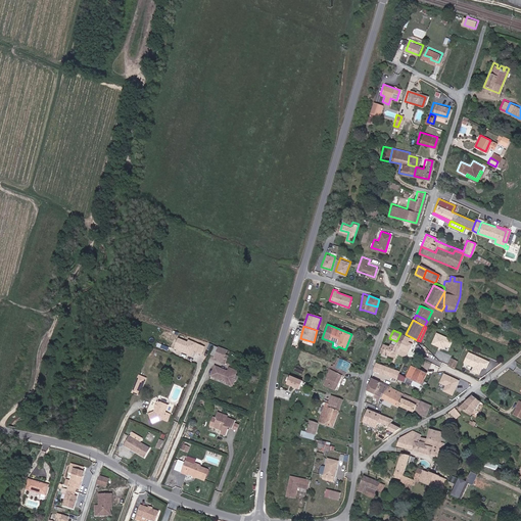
[(434,342),(452,348),(456,337),(438,331),(434,342)]
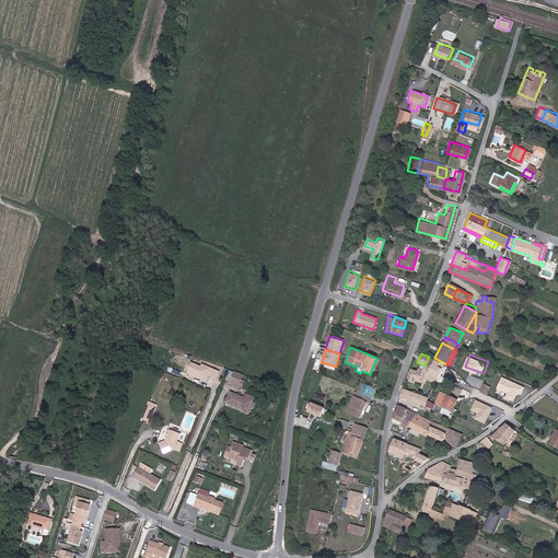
[(425,379),(434,382),(442,363),(429,357),(425,365),(429,368),(428,372),(425,379)]
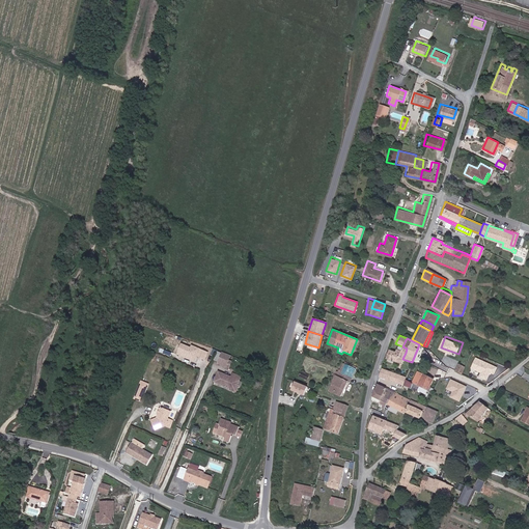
[(178,344),(174,355),(184,359),(184,357),(189,359),(194,357),(197,349),(189,345),(188,349),(178,344)]
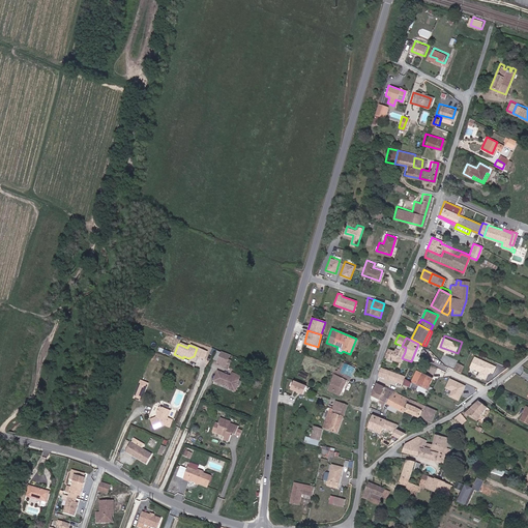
[(386,348),(384,355),(396,360),(397,359),(401,361),(402,358),(405,352),(401,350),(396,348),(393,351),(386,348)]
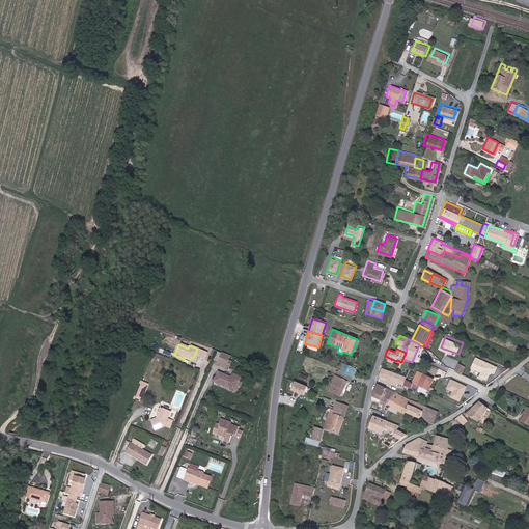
[(229,356),(221,353),(217,364),(225,367),(227,361),(229,356)]
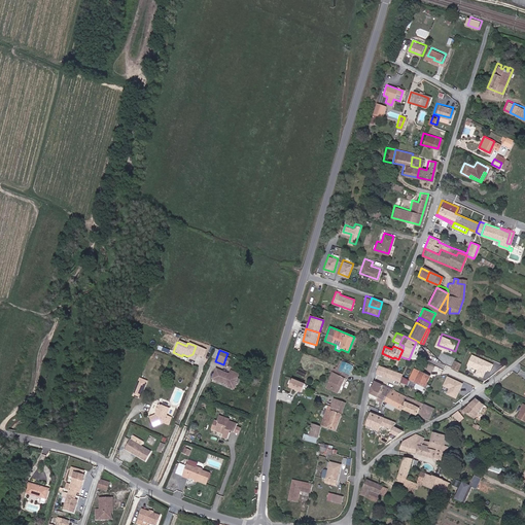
[(493,370),(497,362),(475,352),(469,363),(479,368),(477,373),(486,377),(490,369),(493,370)]
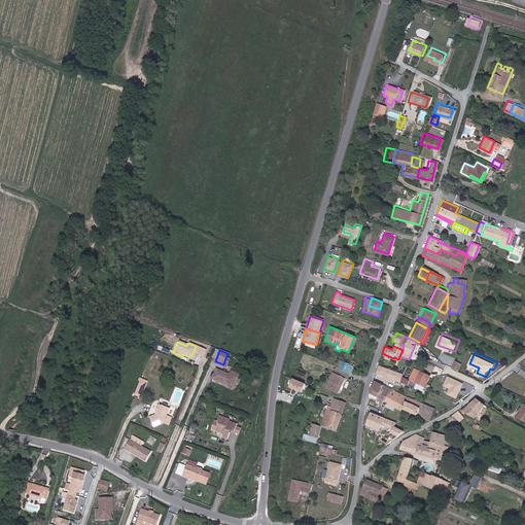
[(331,373),(328,381),(324,388),(336,393),(345,375),(348,376),(352,365),(340,360),(336,370),(334,373),(331,373)]
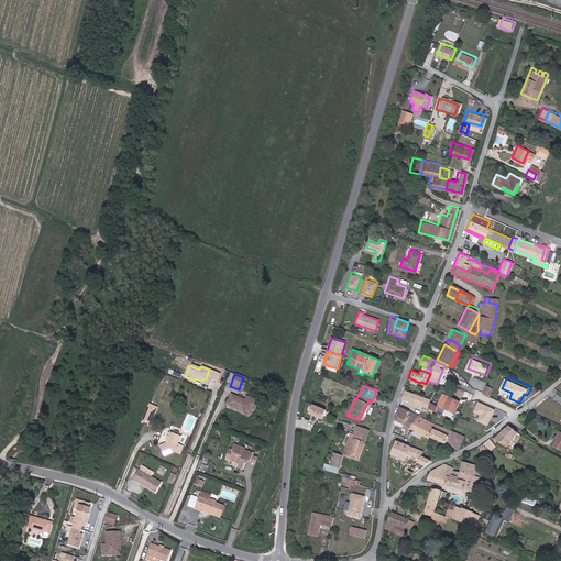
[(493,388),(486,385),(482,393),(488,396),(493,388)]
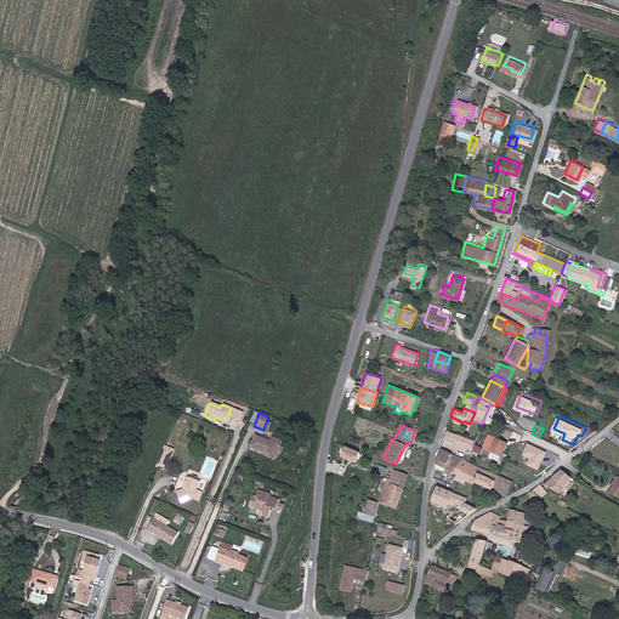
[(476,448),(483,449),(475,444),(476,441),(463,437),(447,431),(444,441),(465,448),(466,447),(472,448),(472,447),(476,448)]
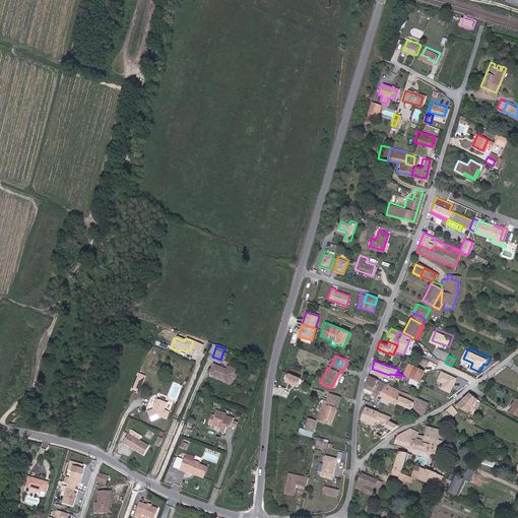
[(221,377),(221,379),(224,380),(231,378),(234,369),(225,365),(224,370),(212,364),(208,374),(217,377),(218,377),(221,377)]
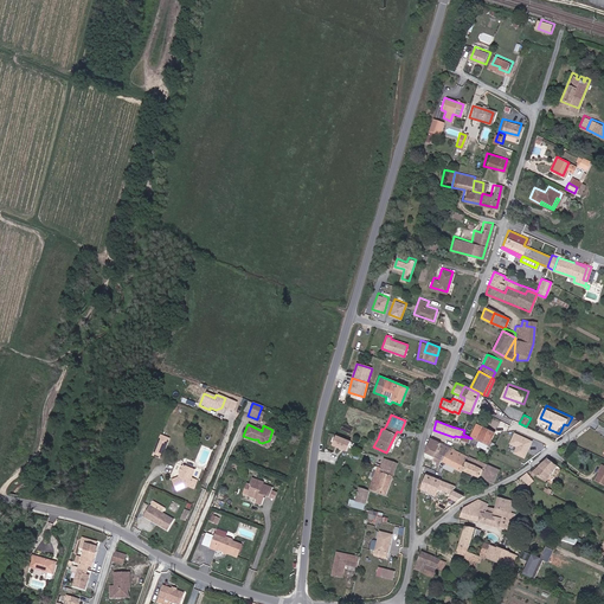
[(495,432),(477,424),(471,437),(489,445),(495,432)]
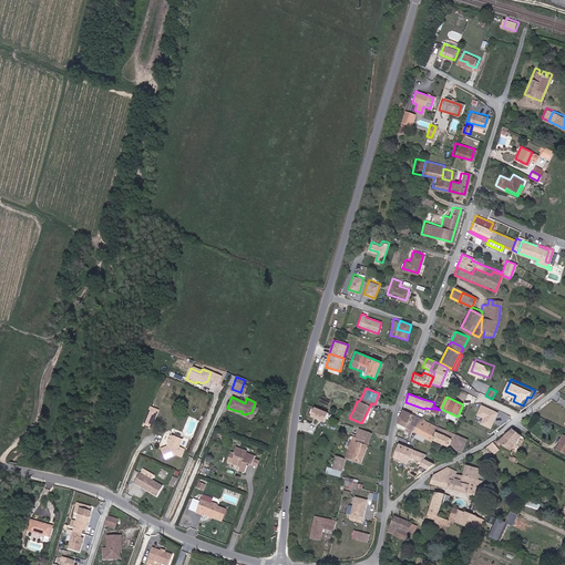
[(485,415),(483,422),(494,427),(502,410),(483,402),(479,413),(485,415)]
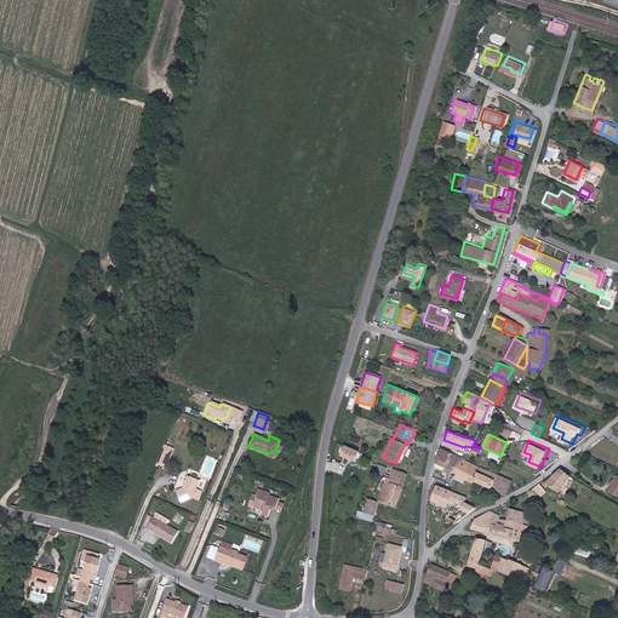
[(166,442),(162,464),(172,465),(176,444),(166,442)]
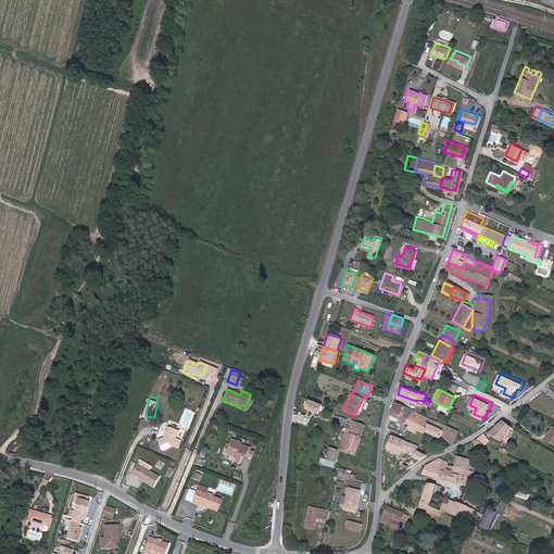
[(317,415),(322,405),(309,400),(305,410),(317,415)]
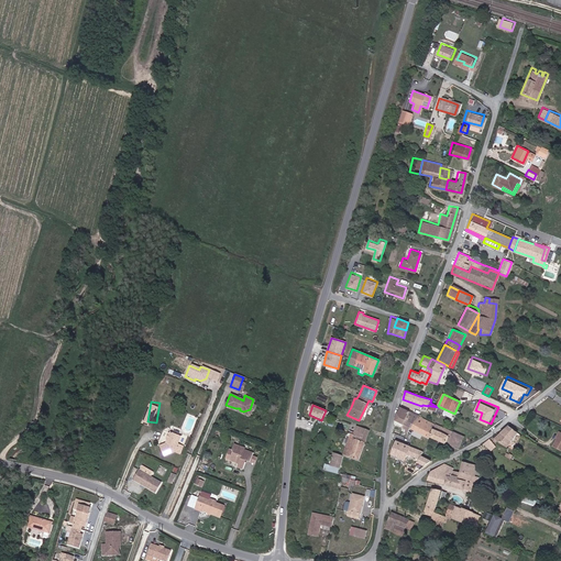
[(400,430),(406,433),(409,427),(415,414),(399,407),(394,425),(402,428),(400,430)]
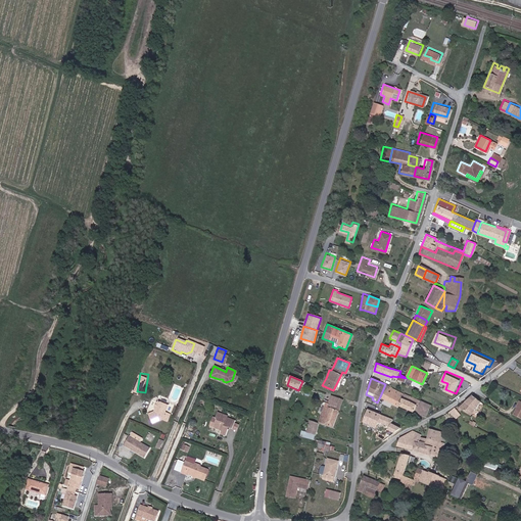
[(380,396),(398,406),(404,393),(385,384),(380,396)]
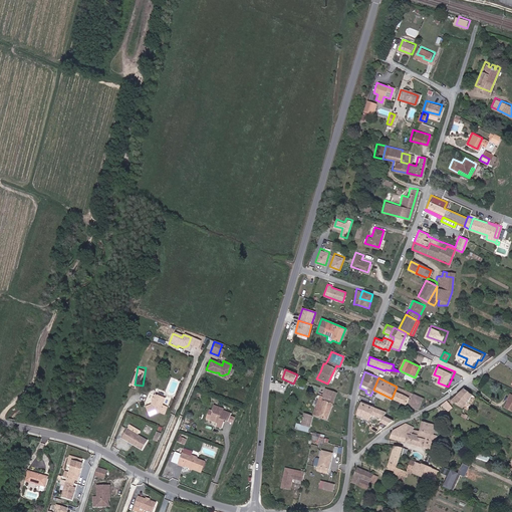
[(397,387),(392,399),(406,406),(407,404),(418,409),(423,399),(397,387)]
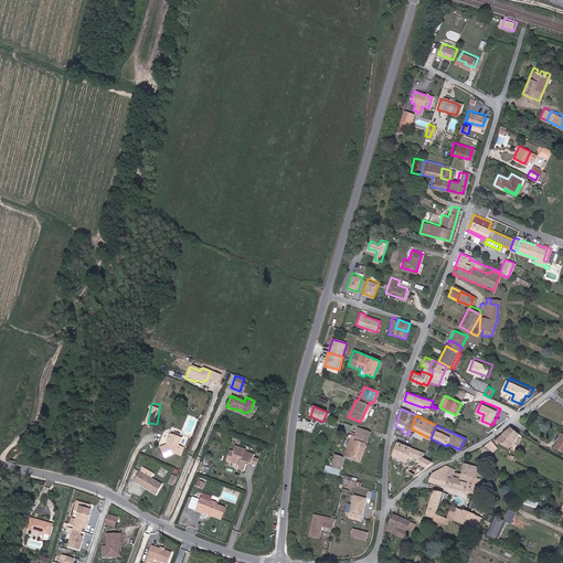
[(519,434),(510,426),(495,439),(507,447),(519,434)]
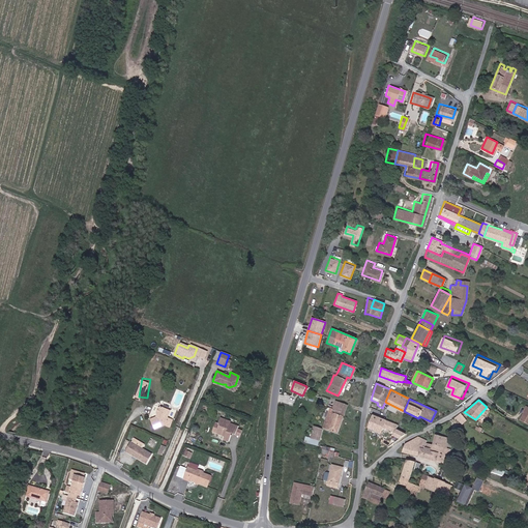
[(347,407),(334,403),(332,410),(336,412),(335,415),(343,418),(347,407)]
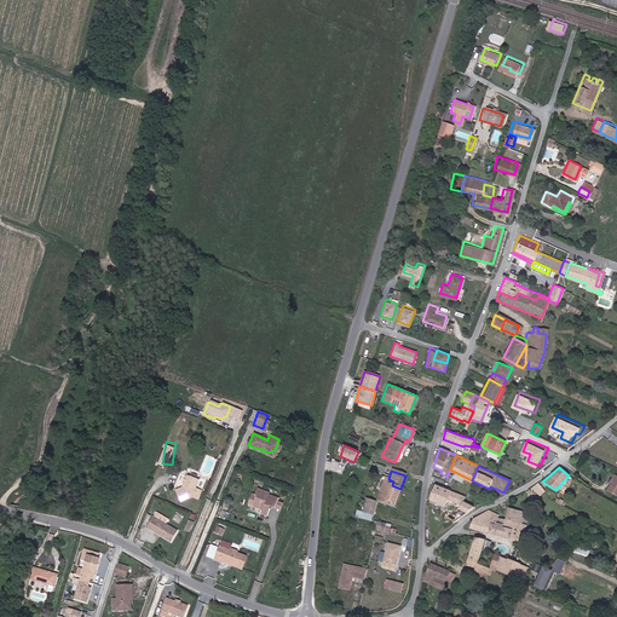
[(202,477),(191,472),(190,473),(189,473),(186,478),(188,479),(186,483),(180,486),(185,496),(195,492),(202,495),(205,488),(199,485),(197,482),(200,480),(202,477)]
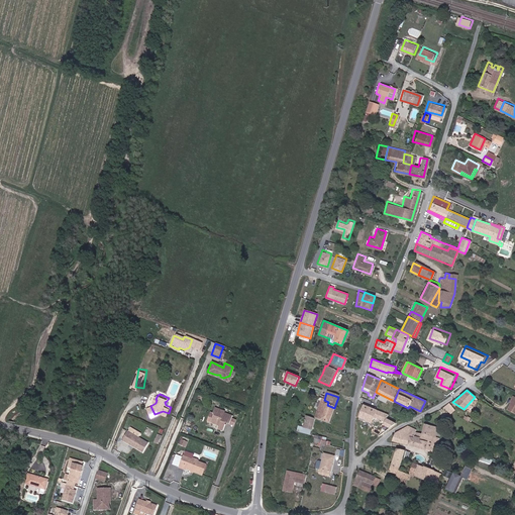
[(324,400),(319,399),(316,408),(318,409),(315,419),(329,424),(334,408),(327,405),(322,404),(324,400)]
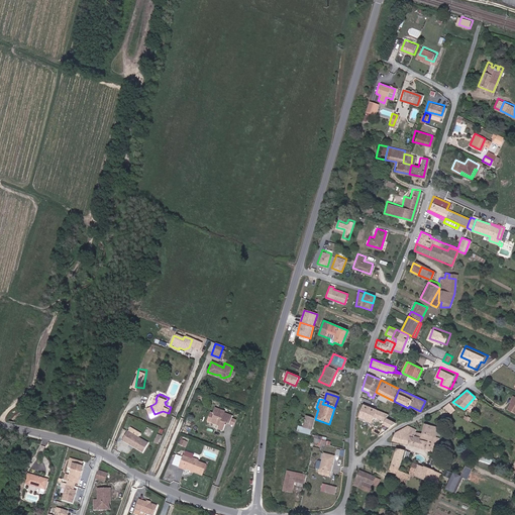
[(387,415),(363,405),(359,417),(372,422),(373,419),(374,417),(385,421),(385,420),(387,415)]
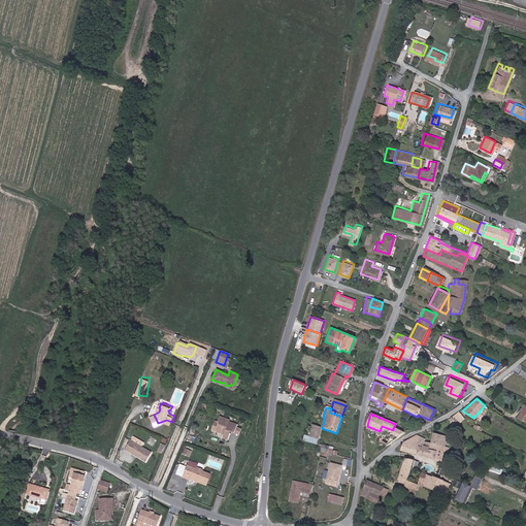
[(227,419),(218,416),(216,422),(216,423),(214,431),(219,433),(219,432),(222,433),(222,434),(221,437),(226,439),(228,433),(226,432),(227,430),(232,432),(235,424),(227,421),(226,421),(227,419)]
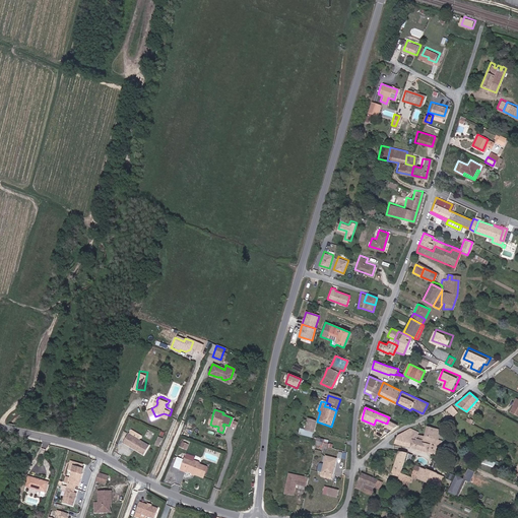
[(303,431),(313,434),(316,424),(307,419),(303,431)]
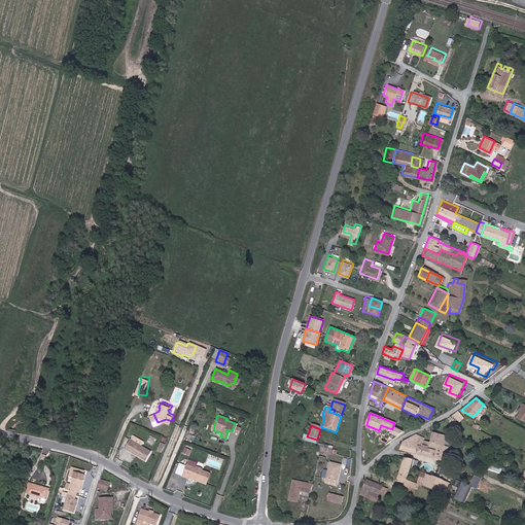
[(388,439),(392,441),(403,432),(392,428),(392,429),(391,432),(388,439)]
